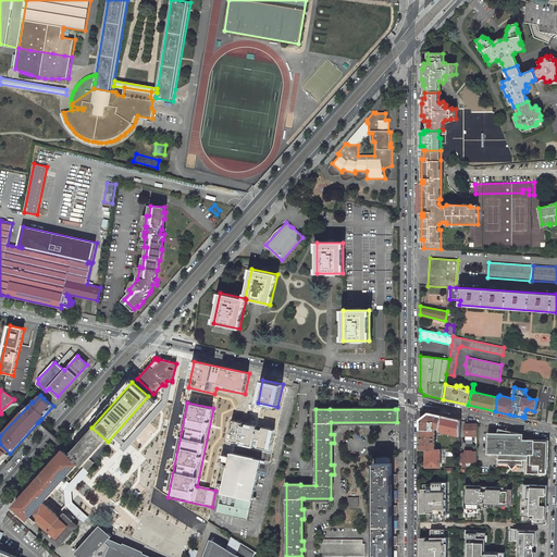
[(429,412),(420,419),(420,429),(434,430),(434,428),(438,429),(442,416),(429,412)]
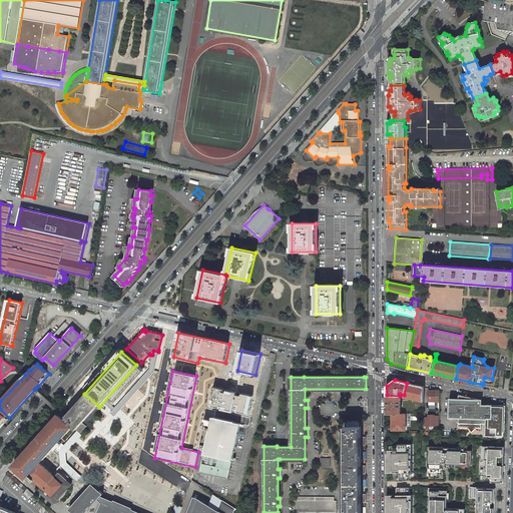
[(407,383),(404,395),(404,396),(405,397),(424,401),(424,387),(407,383)]
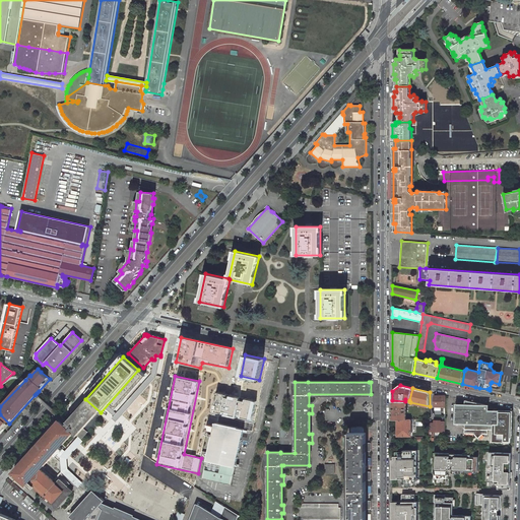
[(218,392),(214,410),(252,419),(257,401),(218,392)]
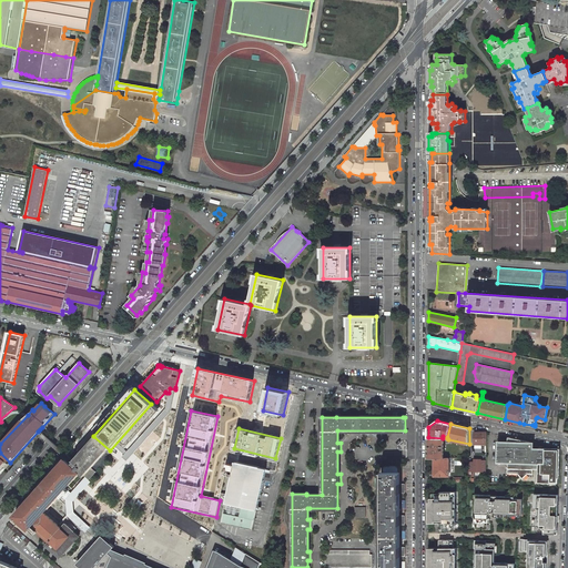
[(40,429),(38,432),(67,458),(69,455),(40,429)]
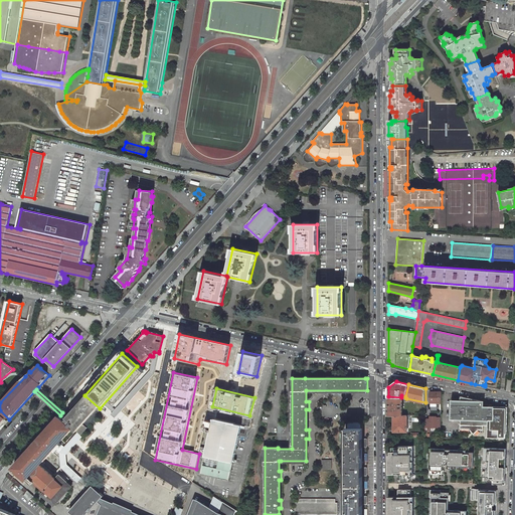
[(441,401),(442,392),(431,391),(430,402),(431,402),(431,406),(438,406),(438,402),(441,402),(441,401)]
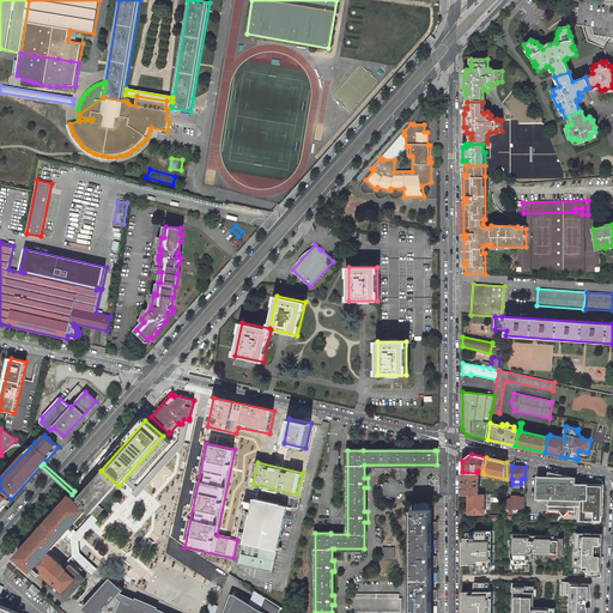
[(35,566),(48,552),(62,536),(64,538),(66,535),(67,538),(76,528),(74,527),(76,525),(74,523),(84,513),(87,517),(90,514),(96,519),(104,509),(99,504),(116,484),(101,471),(79,495),(74,491),(73,493),(72,495),(68,498),(66,497),(13,556),(31,571),(35,566)]
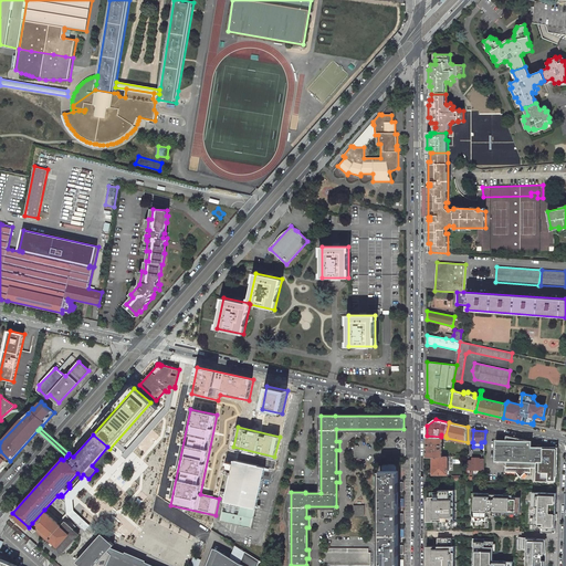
[(427,436),(427,457),(432,457),(442,457),(441,437),(427,436)]
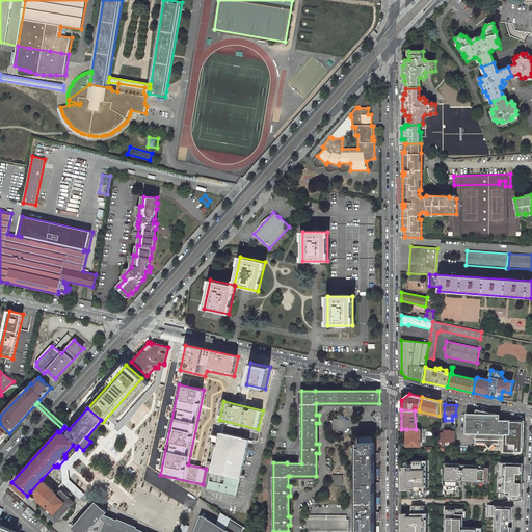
[(475,411),(466,411),(464,433),(475,433),(475,440),(504,440),(504,452),(523,452),(523,448),(524,448),(525,420),(503,420),(503,421),(498,421),(499,415),(476,409),(475,411)]
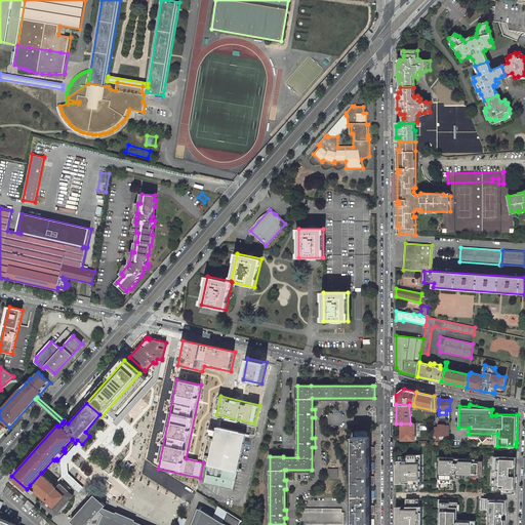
[(0,438),(9,428),(0,418),(0,438)]
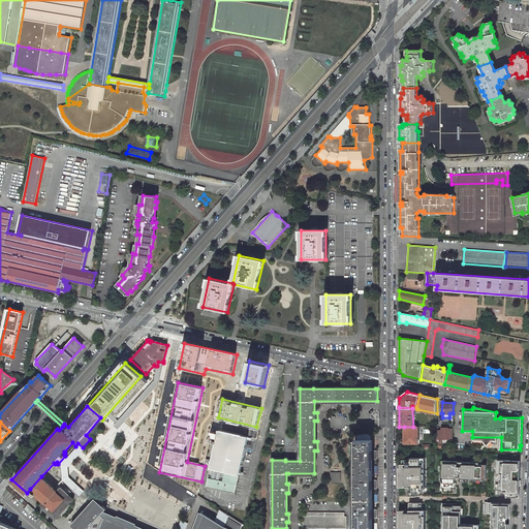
[(418,443),(418,427),(413,427),(404,427),(404,443),(418,443)]
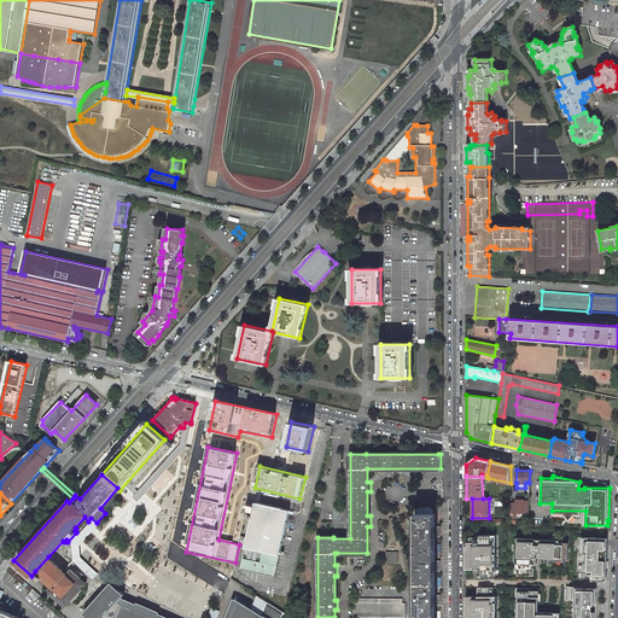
[(529,519),(529,500),(511,500),(511,518),(520,518),(529,519)]
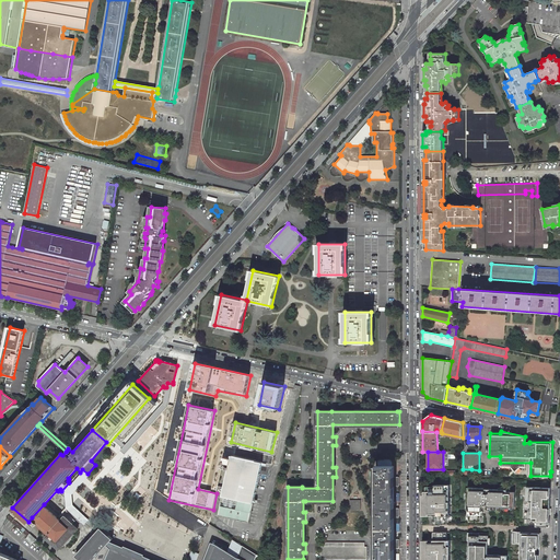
[(121,454),(109,457),(117,486),(129,482),(121,454)]
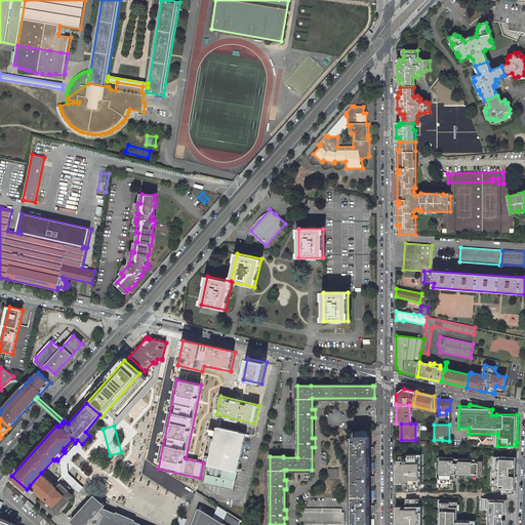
[(217,427),(208,465),(237,472),(246,434),(217,427)]
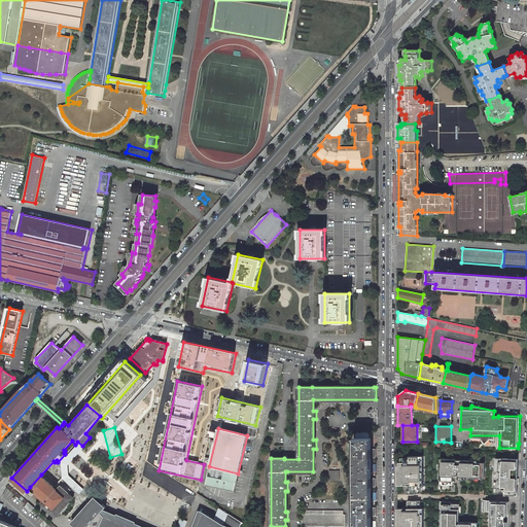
[(370,438),(355,438),(355,526),(369,526),(370,516),(375,516),(375,507),(370,507),(370,487),(375,487),(375,478),(370,478),(370,457),(375,457),(375,449),(370,449),(370,438)]
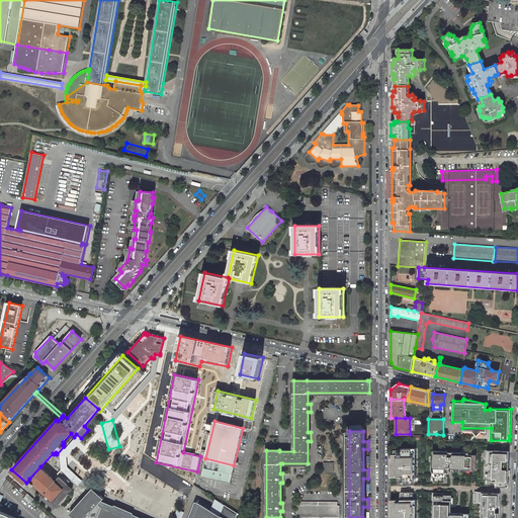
[(414,456),(414,450),(400,450),(400,454),(393,454),(393,457),(391,457),(391,477),(397,477),(397,480),(401,480),(401,481),(402,481),(401,486),(405,487),(405,485),(407,485),(411,485),(411,479),(412,479),(412,473),(414,473),(414,465),(412,465),(412,456),(414,456)]
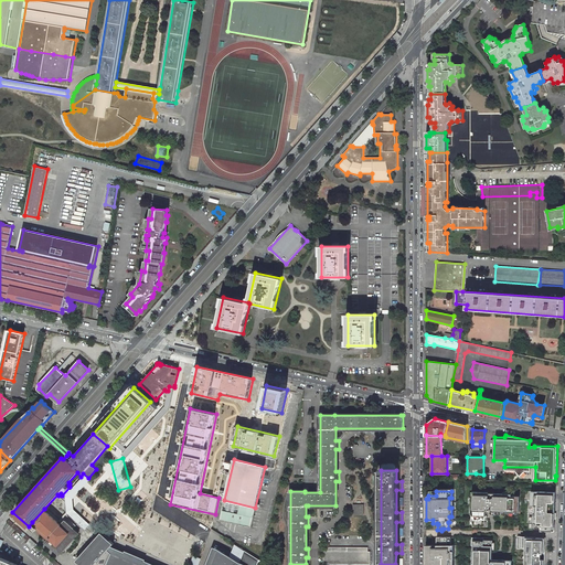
[(558,492),(532,491),(531,528),(556,529),(558,492)]
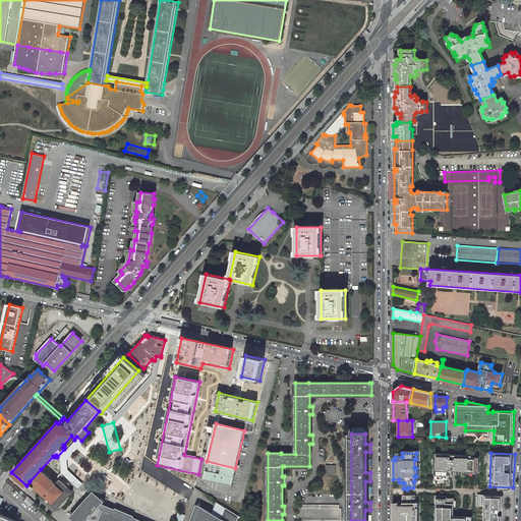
[(477,458),(439,457),(438,470),(438,479),(437,485),(449,486),(450,470),(450,467),(456,467),(456,470),(476,471),(477,458)]
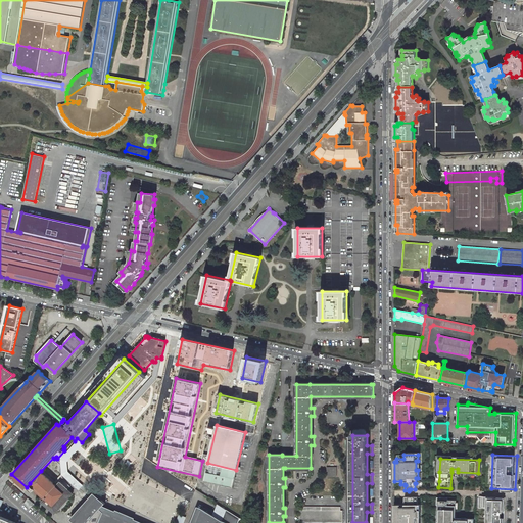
[(236,470),(207,463),(203,482),(233,488),(236,470)]
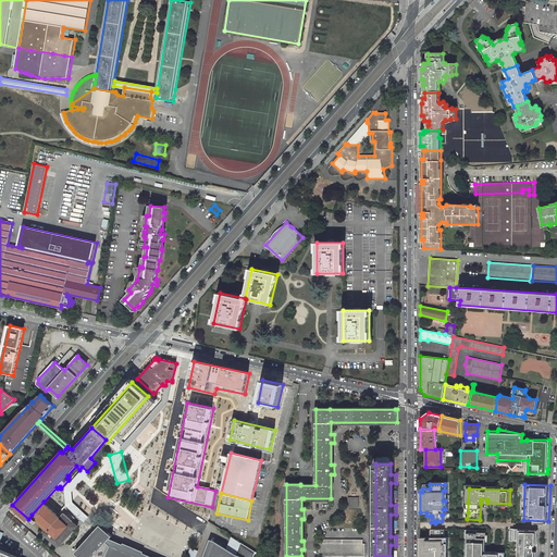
[(44,502),(32,515),(49,530),(45,534),(52,543),(53,543),(58,547),(63,542),(64,543),(74,531),(73,530),(77,525),(64,512),(60,517),(44,502)]
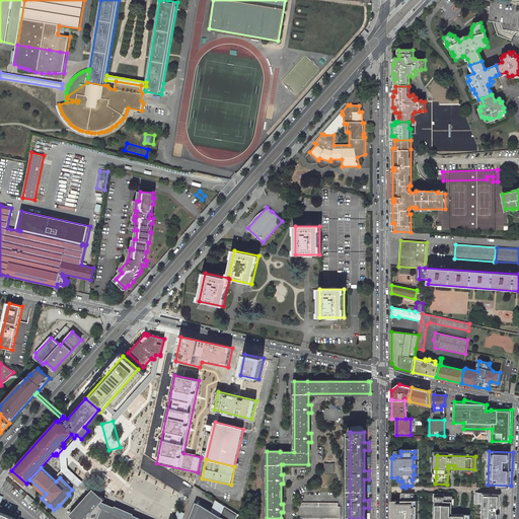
[(8,482),(25,497),(27,495),(9,479),(8,482)]
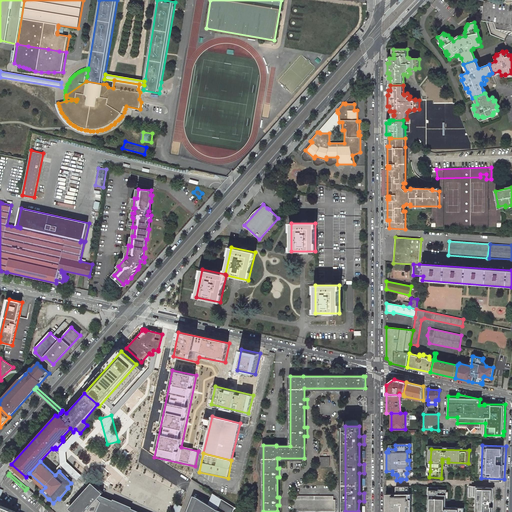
[(207,505),(192,496),(186,511),(137,511),(99,496),(101,494),(90,484),(67,509),(70,511),(233,511),(235,507),(212,493),(207,505)]
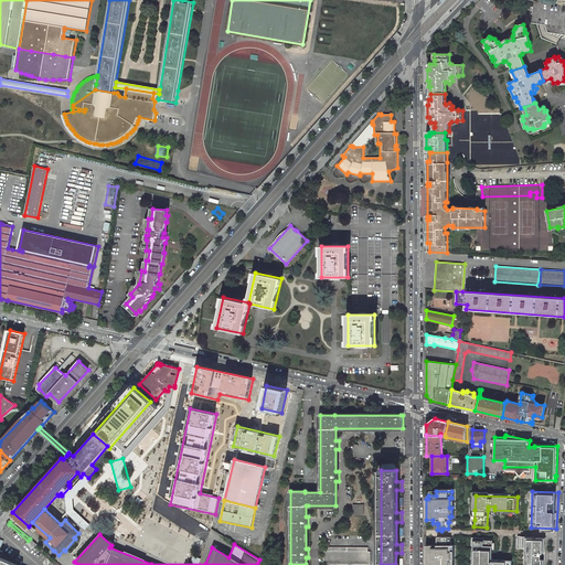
[(451,551),(451,545),(451,536),(444,536),(444,537),(441,536),(437,536),(437,542),(433,542),(433,545),(426,545),(425,564),(428,564),(430,564),(429,564),(449,564),(450,551),(451,551)]
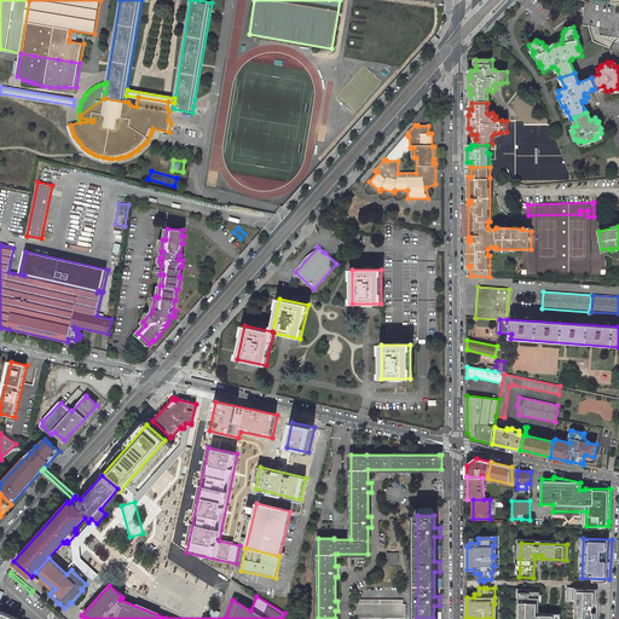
[(599,618),(602,589),(567,588),(566,601),(577,602),(576,618),(599,618)]
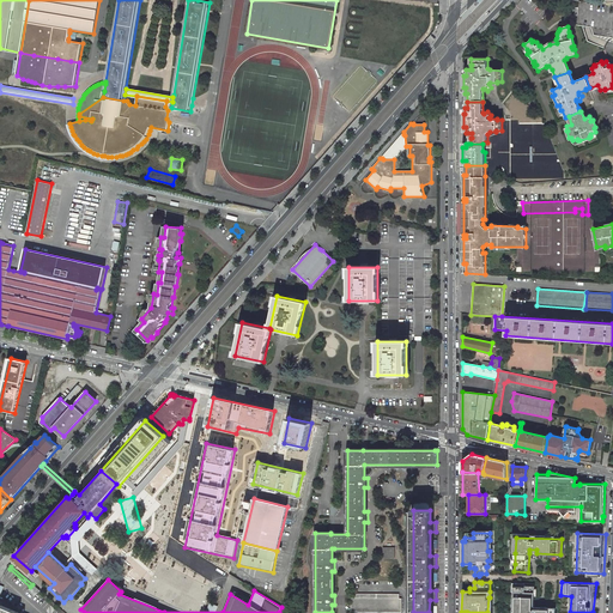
[(40,590),(32,584),(30,587),(28,590),(34,596),(37,593),(40,590)]
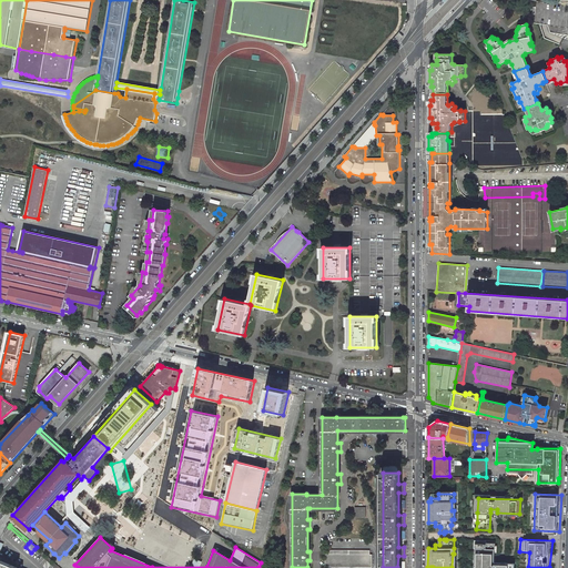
[(498,541),(475,541),(474,567),(517,567),(517,565),(497,564),(498,541)]
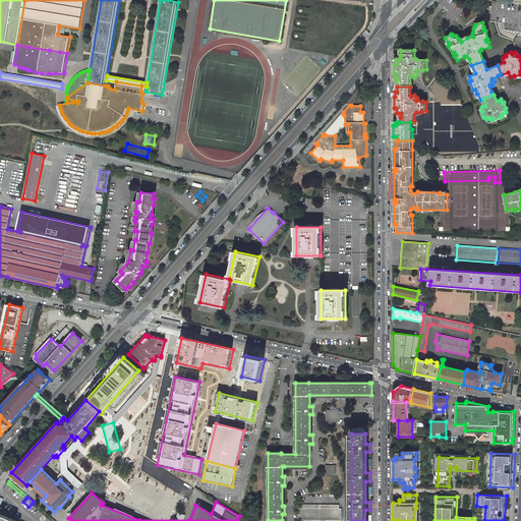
[(300,519),(339,520),(339,513),(339,505),(300,505),(300,512),(300,519)]
